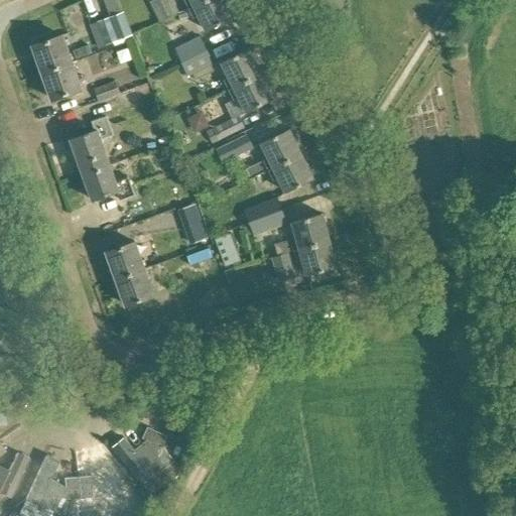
[(174,0),(152,0),(150,1),(159,22),(180,12),(174,0)]
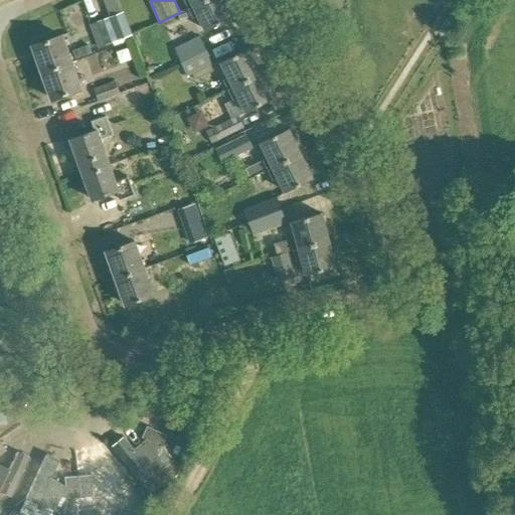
[(183,0),(188,9),(207,0),(183,0)]
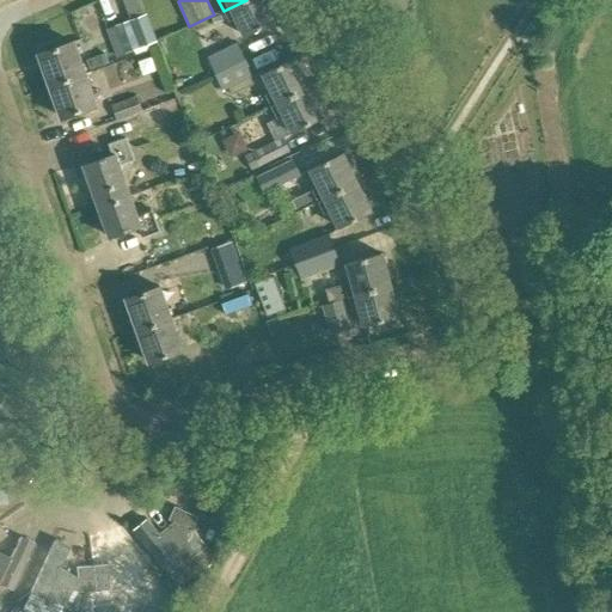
[(246,0),(224,11),(228,19),(230,23),(237,19),(245,37),(279,20),(268,0),(246,0)]
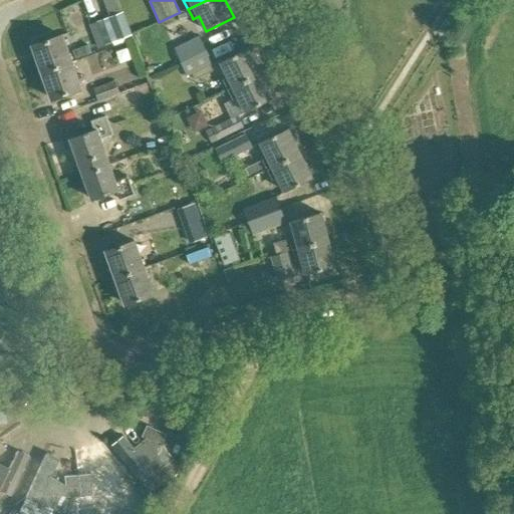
[(133,34),(123,11),(90,23),(98,47),(133,34)]
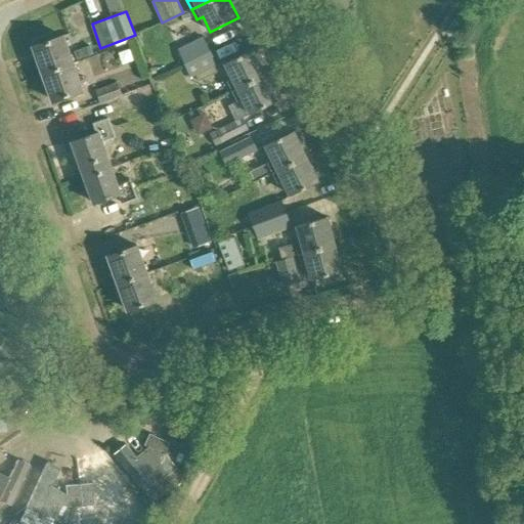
[(185,63),(212,51),(205,36),(178,48),(185,63)]
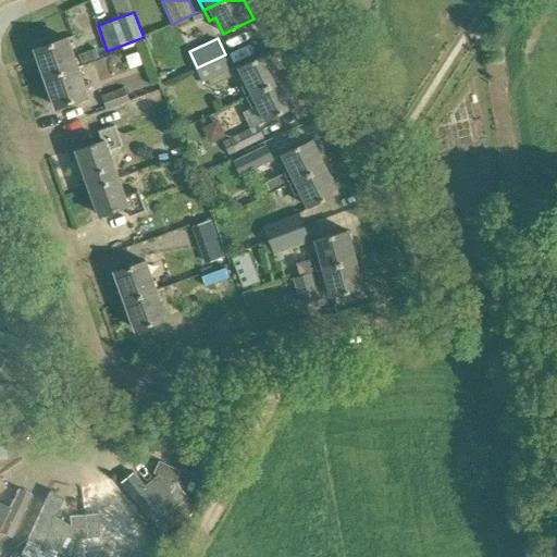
[(48,78),(77,67),(67,39),(37,49),(48,78)]
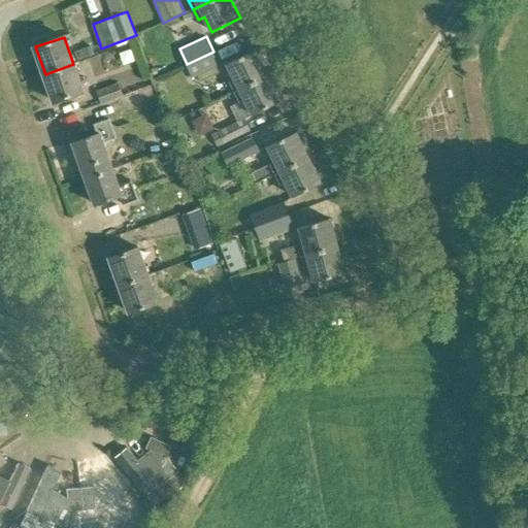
[(91,46),(76,52),(79,61),(94,56),(91,46)]
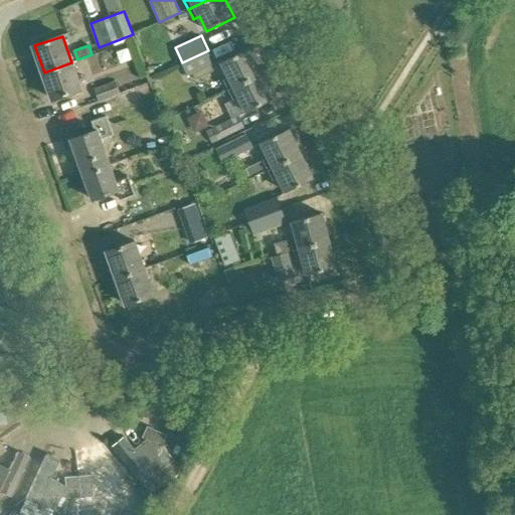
[(223,80),(227,91),(262,73),(249,49),(221,63),(228,77),(223,80)]
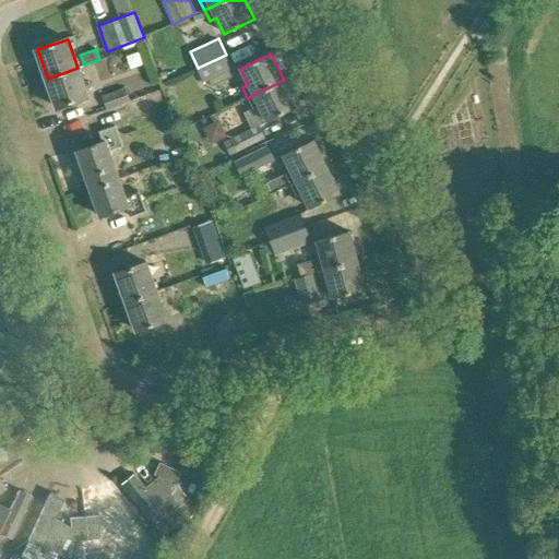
[(226,55),(198,68),(203,83),(210,80),(212,86),(232,76),(229,71),(233,69),(226,55)]
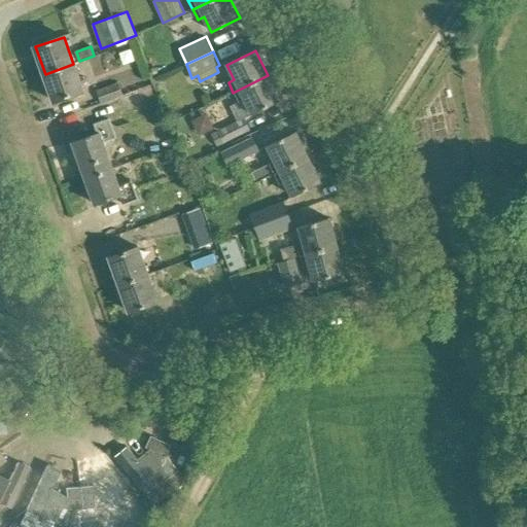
[(73,64),(45,74),(55,102),(83,92),(73,64)]
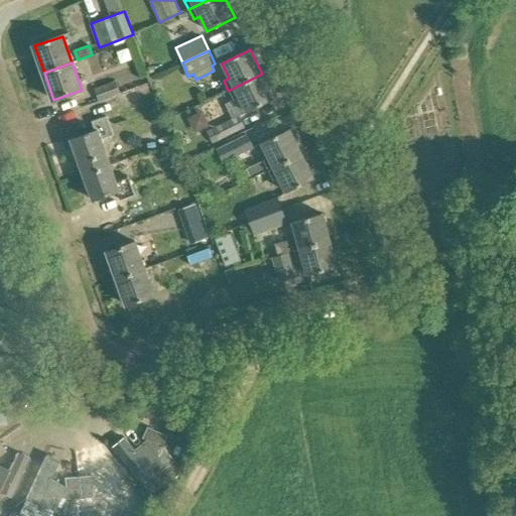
[(262,74),(228,91),(233,101),(226,104),(233,119),(245,113),(274,99),(262,74)]
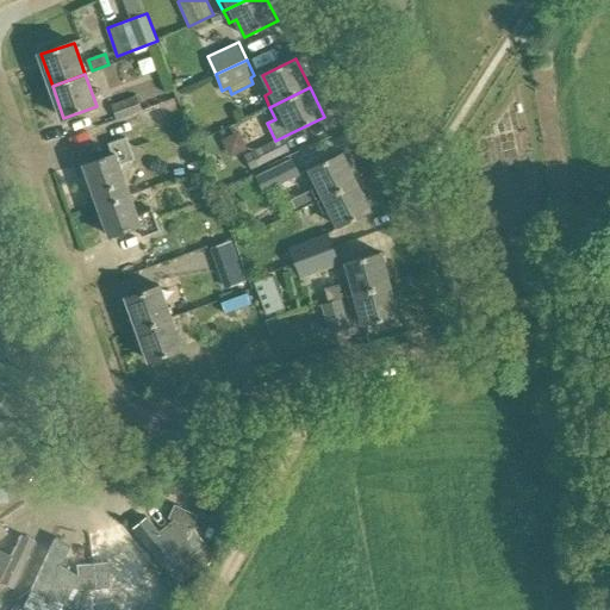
[(118,122),(143,112),(137,95),(112,105),(118,122)]
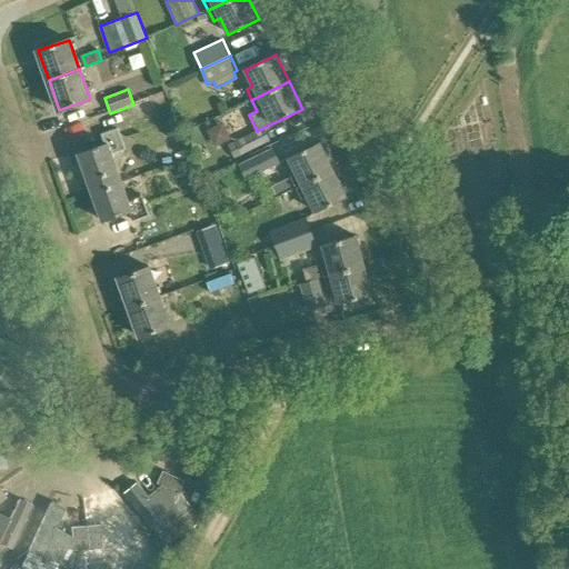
[(79,153),(93,192),(122,182),(112,155),(127,149),(119,128),(103,133),(107,142),(79,153)]
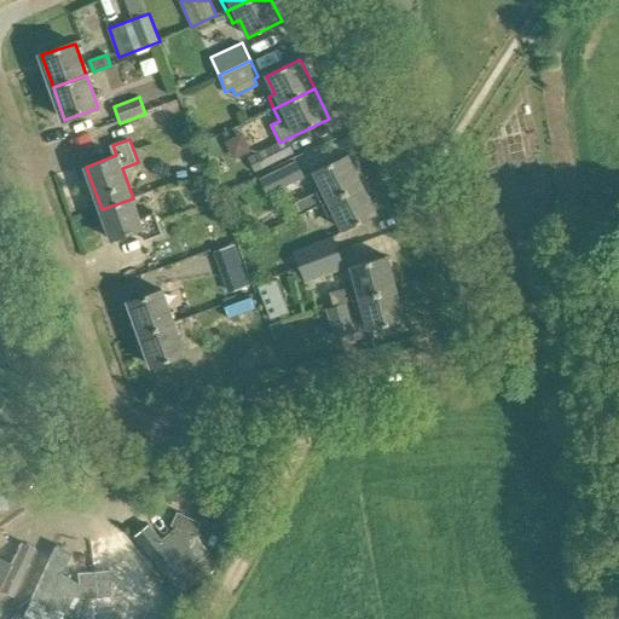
[(253,172),(289,152),(283,142),(247,161),(253,172)]
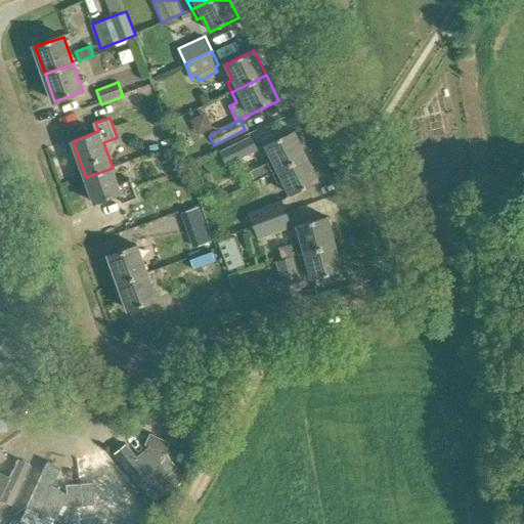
[(271,174),(306,157),(294,132),(264,146),(271,161),(266,164),(271,174)]
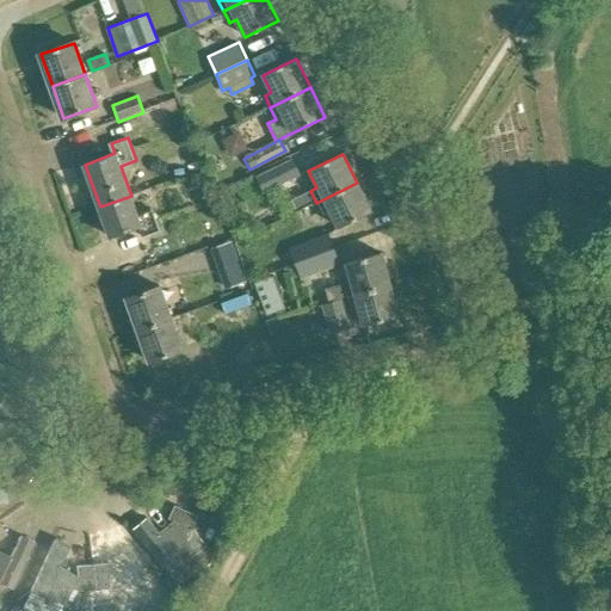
[(301,176),(292,159),(257,177),(265,193),(301,176)]
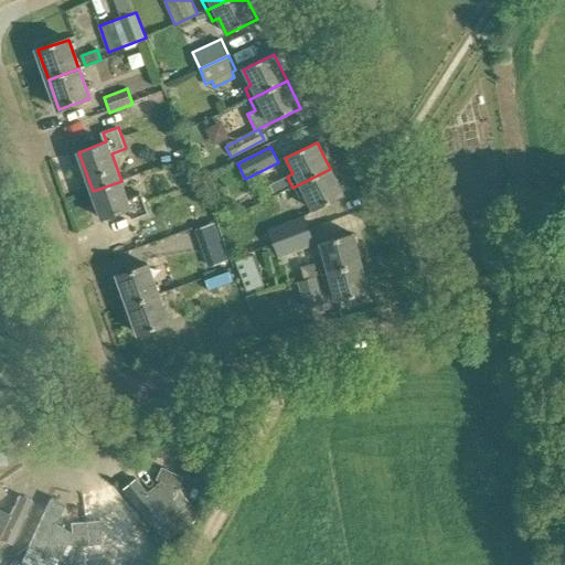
[(330,169),(292,188),(298,198),(304,195),(308,204),(311,212),(343,196),(330,169)]
